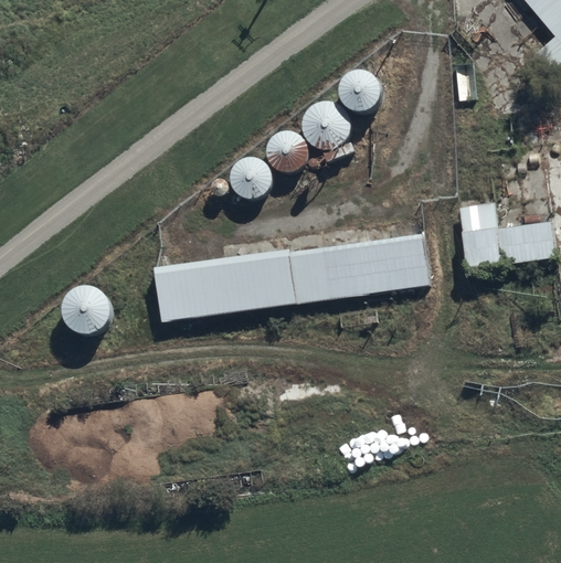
[(529,0),(560,38),(536,57),(551,75),(560,66),(560,0),(529,0)]
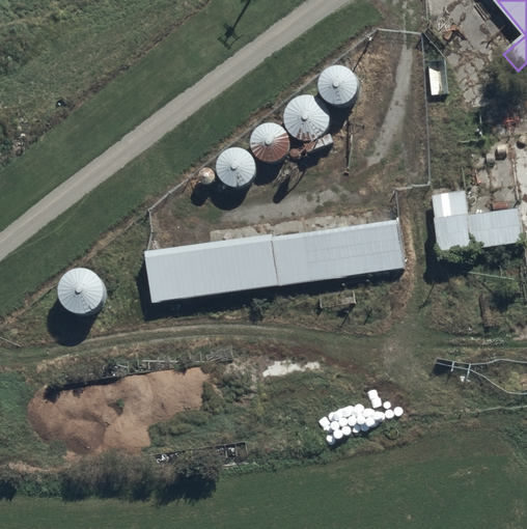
[(338,65),(336,65),(335,65),(334,65),(332,65),(331,65),(330,66),(328,66),(327,67),(326,68),(325,68),(324,70),(323,71),(322,72),(321,73),(320,74),(319,75),(319,77),(317,78),(317,79),(316,80),(316,82),(316,83),(316,85),(316,86),(316,87),(316,89),(316,90),(317,91),(317,92),(319,94),(319,95),(320,96),(321,98),(322,99),(323,100),(324,101),(325,102),(326,103),(327,103),(328,104),(330,104),(331,105),(332,105),(334,105),(335,106),(336,106),(338,106),(339,105),(340,105),(342,105),(343,104),(344,104),(345,103),(348,103),(349,102),(350,101),(351,100),(352,99),(353,98),(353,96),(354,95),(355,94),(355,92),(356,91),(356,90),(356,89),(357,87),(357,86),(357,84),(357,83),(356,82),(356,80),(356,79),(355,78),(355,77),(354,75),(353,74),(353,73),(352,72),(351,71),(350,70),(349,68),(348,68),(345,67),(344,66),(343,66),(342,65),(340,65),(339,65),(338,65)]
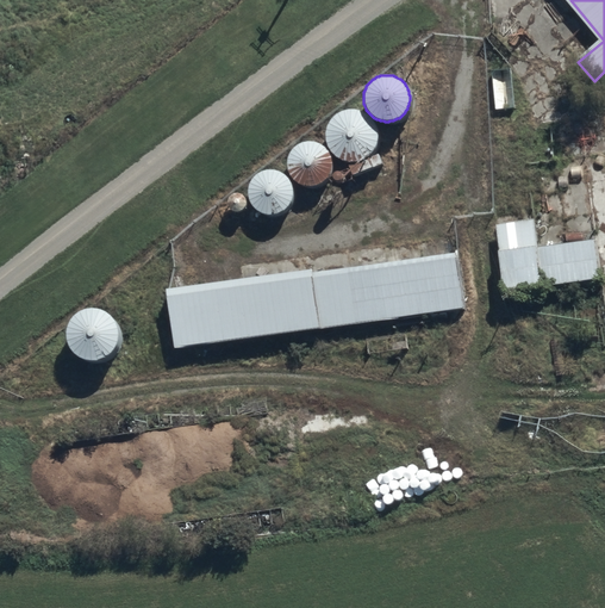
[(353,110),(350,110),(349,110),(347,110),(345,110),(343,110),(342,111),(340,112),(338,112),(337,113),(336,115),(334,116),(332,117),(331,118),(330,119),(329,121),(329,122),(328,124),(326,125),(326,126),(325,129),(325,130),(325,132),(325,134),(325,136),(325,137),(325,140),(325,141),(326,143),(326,144),(328,147),(329,148),(329,149),(330,150),(331,152),(332,154),(334,155),(336,155),(337,156),(338,157),(340,159),(342,159),(343,160),(345,160),(347,160),(349,161),(350,161),(353,161),(354,160),(356,160),(357,160),(360,159),(361,159),(362,157),(365,156),(366,156),(367,155),(368,154),(369,152),(370,150),(372,149),(373,148),(373,147),(374,144),(375,143),(375,141),(375,140),(376,137),(376,136),(376,134),(376,132),(375,130),(375,129),(375,126),(374,125),(373,124),(373,122),(372,121),(370,119),(369,118),(368,117),(367,116),(366,115),(365,113),(362,112),(361,112),(360,111),(357,110),(356,110),(354,110),(353,110)]
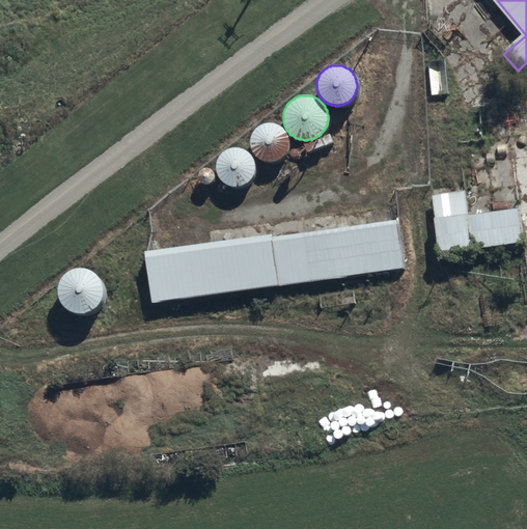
[(270,122),(269,122),(268,122),(267,122),(265,123),(264,123),(262,123),(261,124),(260,124),(258,126),(257,127),(256,127),(255,128),(255,129),(254,130),(253,131),(252,132),(252,133),(251,135),(251,136),(250,137),(250,138),(250,140),(250,141),(250,142),(250,143),(250,145),(250,146),(251,147),(251,148),(252,149),(252,151),(253,152),(254,154),(255,155),(255,156),(256,156),(257,157),(258,158),(260,159),(261,159),(262,160),(264,160),(265,160),(267,161),(268,161),(269,161),(270,161),(272,160),(273,160),(274,160),(275,160),(277,159),(278,159),(279,158),(280,157),(281,156),(282,156),(283,155),(283,154),(284,152),(285,151),(286,149),(286,148),(286,147),(287,146),(287,145),(287,143),(287,142),(287,141),(287,140),(287,138),(287,137),(286,136),(286,135),(286,133),(285,132),(284,131),(283,130),(283,129),(282,128),(281,127),(280,127),(279,126),(278,124),(277,124),(275,123),(274,123),(273,122),(272,122),(270,122)]
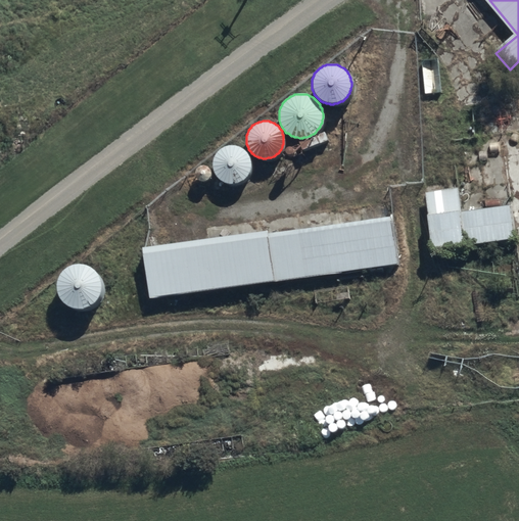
[(234,145),(233,145),(231,145),(230,145),(229,145),(227,146),(226,146),(225,147),(224,147),(223,148),(222,149),(220,149),(219,150),(219,151),(218,152),(217,153),(216,155),(216,156),(215,157),(215,158),(214,159),(214,161),(214,162),(214,163),(214,166),(214,167),(214,168),(214,170),(215,171),(215,172),(216,174),(216,175),(217,176),(218,177),(219,178),(219,179),(220,180),(221,181),(223,181),(224,182),(225,183),(226,183),(227,184),(229,184),(230,184),(231,184),(233,184),(234,184),(235,184),(237,184),(238,184),(239,183),(241,183),(242,182),(243,181),(244,181),(245,180),(246,179),(247,178),(248,177),(249,176),(249,175),(250,174),(250,172),(251,171),(251,170),(252,168),(252,167),(252,166),(252,163),(252,162),(252,161),(251,159),(251,158),(250,157),(250,156),(249,155),(249,153),(248,152),(247,151),(246,150),(245,150),(244,149),(243,148),(242,147),(241,147),(239,146),(238,146),(237,145),(235,145),(234,145)]
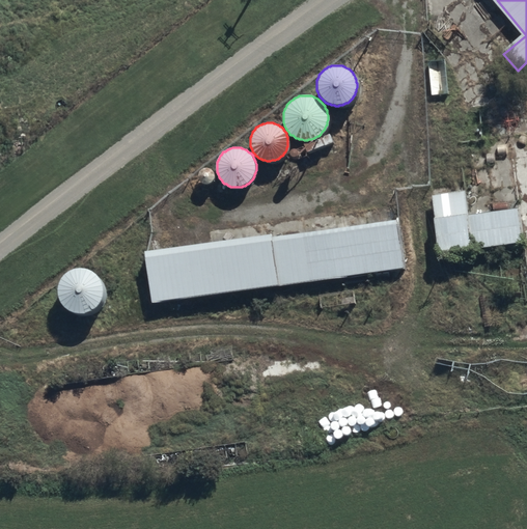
[(519,206),(469,215),(465,189),(428,195),(439,254),(524,239),(519,206)]
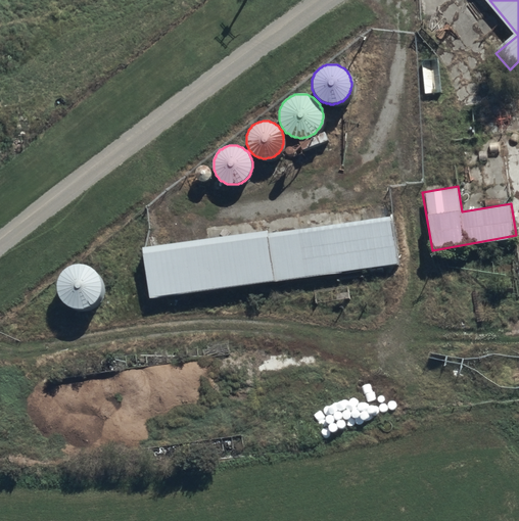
[(391,211),(142,246),(150,299),(398,264),(391,211)]
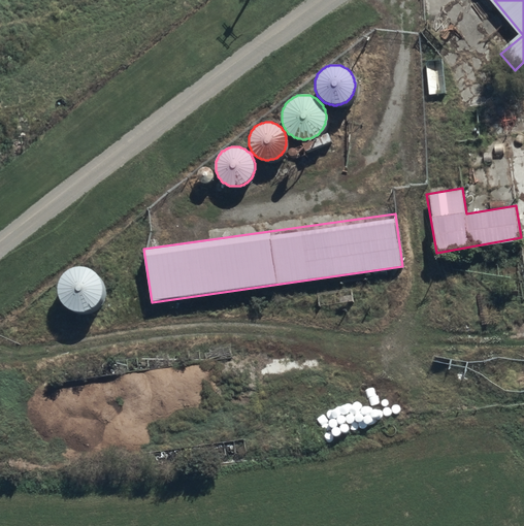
[(80,266),(79,266),(77,266),(76,266),(74,266),(73,267),(71,267),(70,268),(68,269),(67,269),(66,270),(65,271),(63,272),(62,273),(61,274),(60,276),(60,277),(59,278),(58,281),(58,282),(57,284),(57,285),(57,287),(57,288),(57,290),(57,291),(57,293),(57,294),(58,296),(58,297),(59,299),(60,300),(60,301),(61,303),(62,304),(63,305),(65,306),(66,307),(67,308),(68,309),(70,309),(71,310),(73,310),(74,311),(76,311),(77,311),(79,311),(80,311),(83,311),(84,311),(86,310),(87,310),(89,309),(90,309),(91,308),(93,307),(94,306),(95,305),(96,304),(97,303),(98,301),(99,300),(100,299),(100,297),(101,296),(101,294),(102,293),(102,291),(102,290),(102,288),(102,287),(102,285),(101,284),(101,282),(100,281),(100,278),(99,277),(98,276),(97,274),(96,273),(95,272),(94,271),(93,270),(92,269),(90,269),(89,268),(87,267),(86,267),(84,266),(83,266),(80,266)]
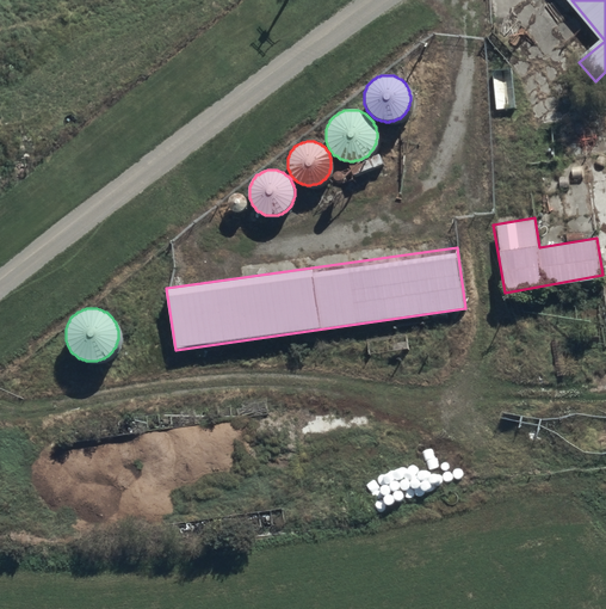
All buildings are outlined.
